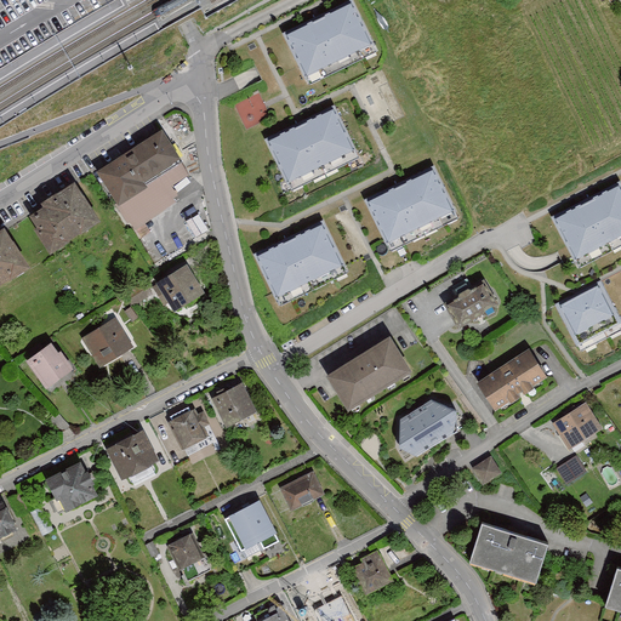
[(355,12),(295,41),(313,80),(374,50),(355,12)]
